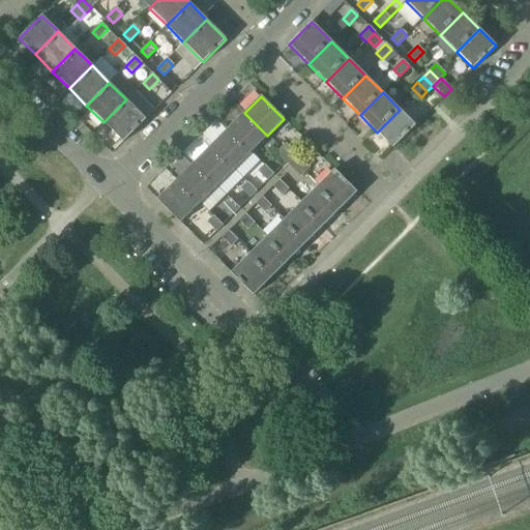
[(126,99),(104,122),(123,142),(146,119),(126,99)]
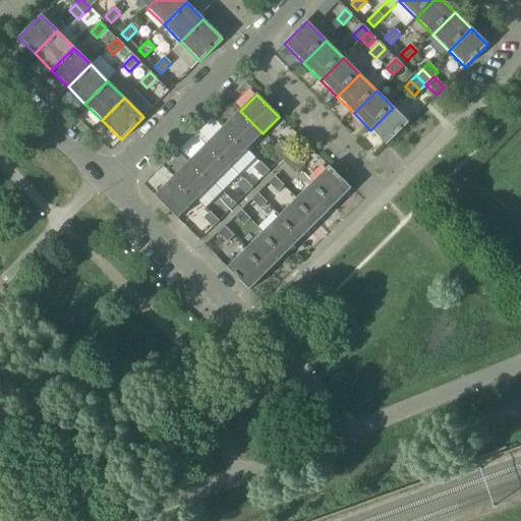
[(393,108),(370,130),(386,146),(408,123),(393,108)]
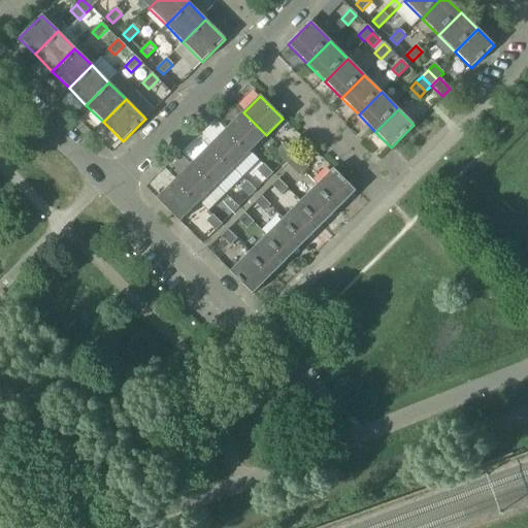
[(243,112),(227,129),(250,152),(266,135),(243,112)]
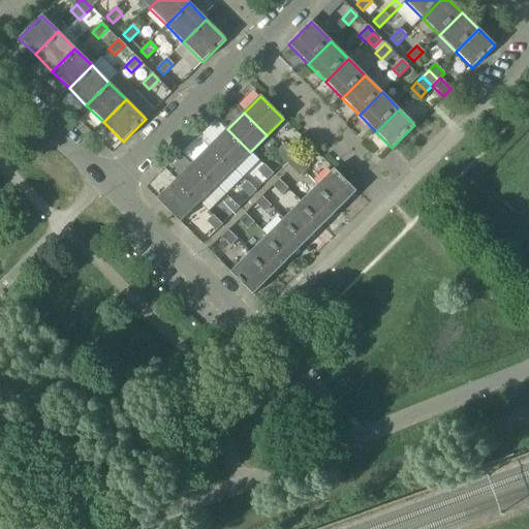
[(227,129),(210,146),(234,169),(250,152),(227,129)]
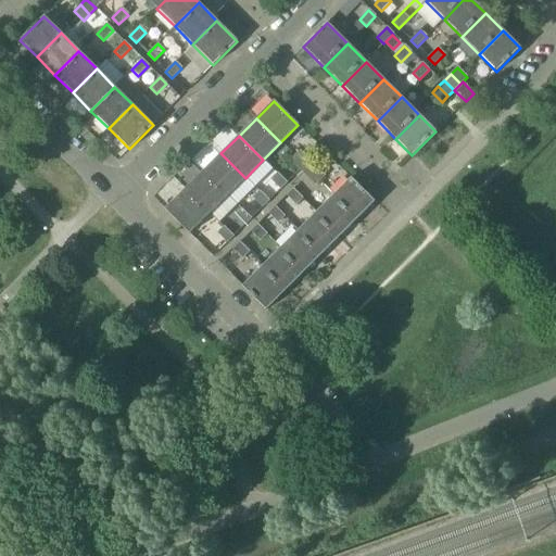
[(323,171),(332,161),(310,136),(300,146),(323,171)]
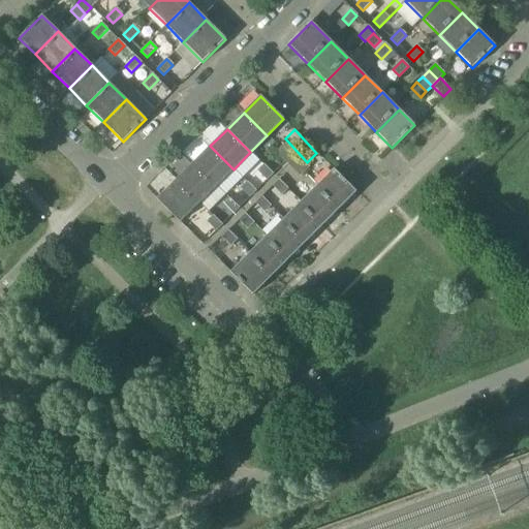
[(276,153),(282,159),(290,150),(285,144),(276,153)]
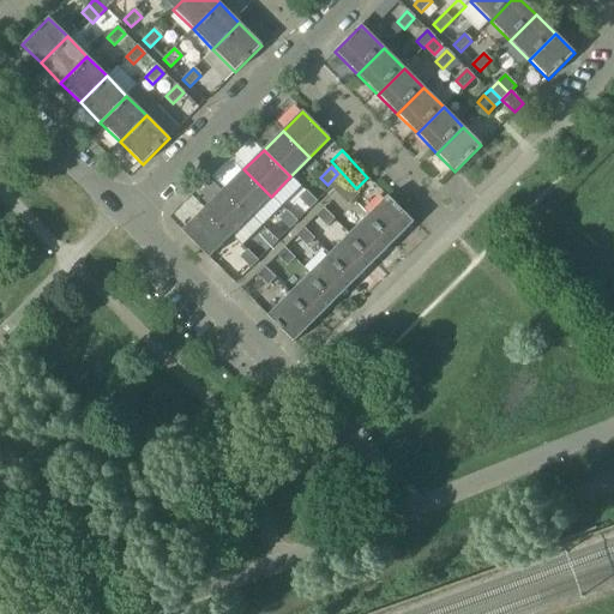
[(244,169),(224,190),(251,216),(271,197),(244,169)]
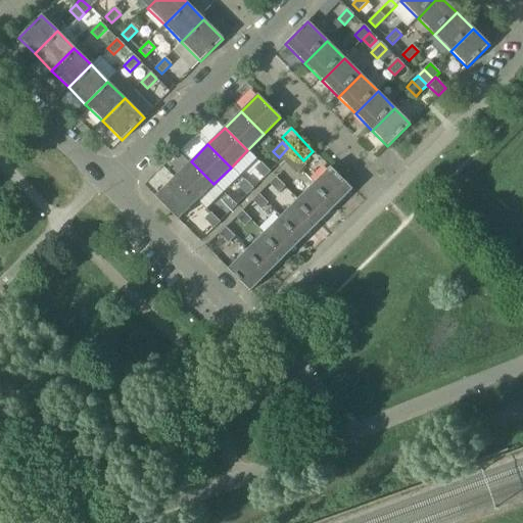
[(279,157),(284,162),(293,153),(287,148),(279,157)]
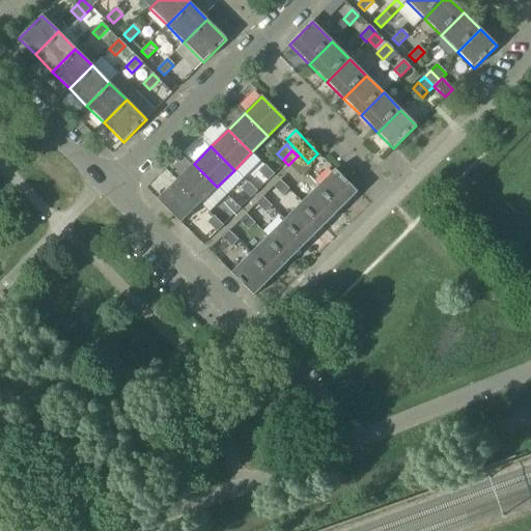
[(288,165),(295,171),(304,162),(298,156),(288,165)]
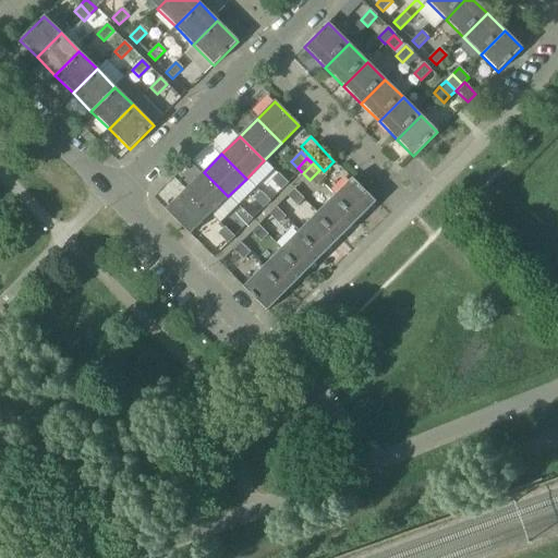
[(319,170),(310,180),(316,186),(326,177),(319,170)]
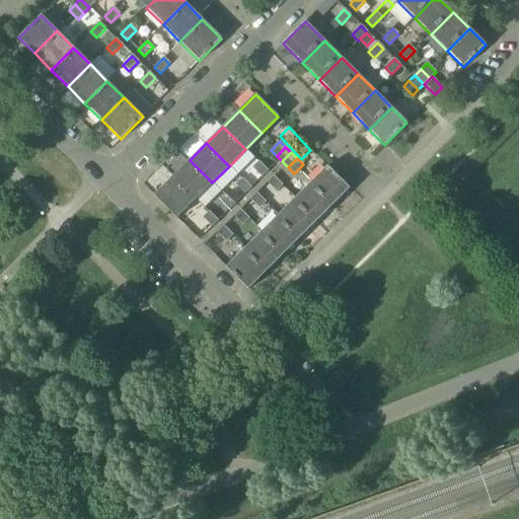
[(190,160),(173,176),(196,199),(212,182),(190,160)]
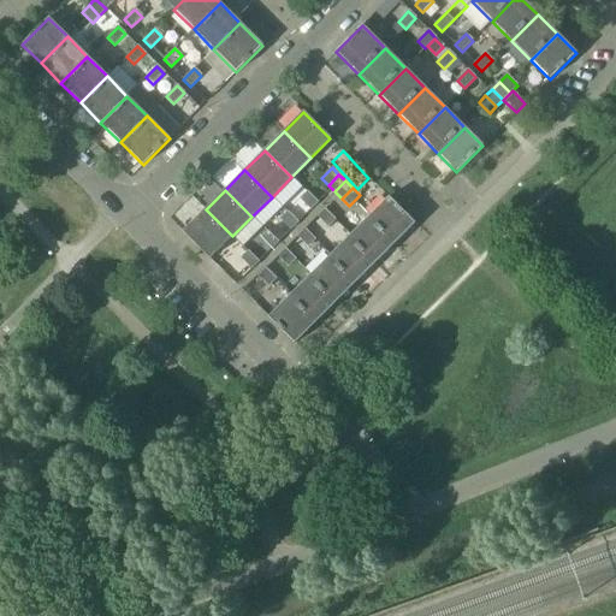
[(300,200),(311,211),(318,203),(307,193),(300,200)]
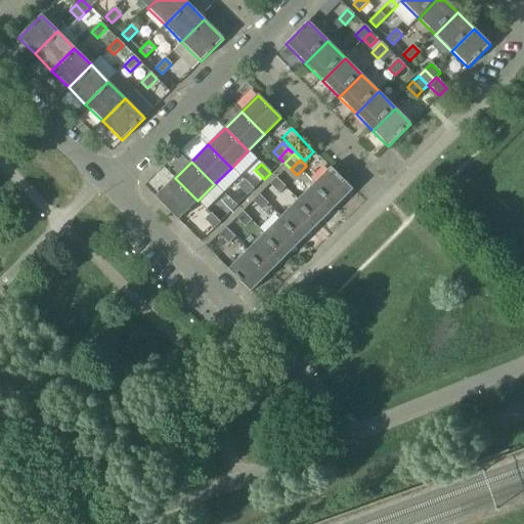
[(331,168),(314,183),(337,206),(352,190),(353,190),(331,168)]
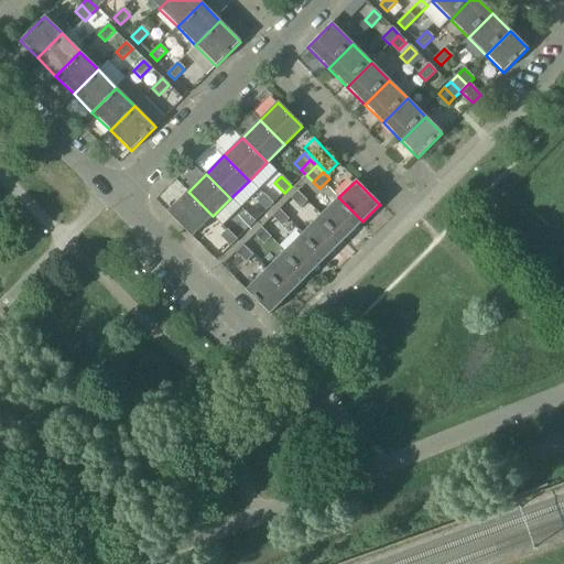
[(213,216),(188,192),(166,213),(192,238),(213,216)]
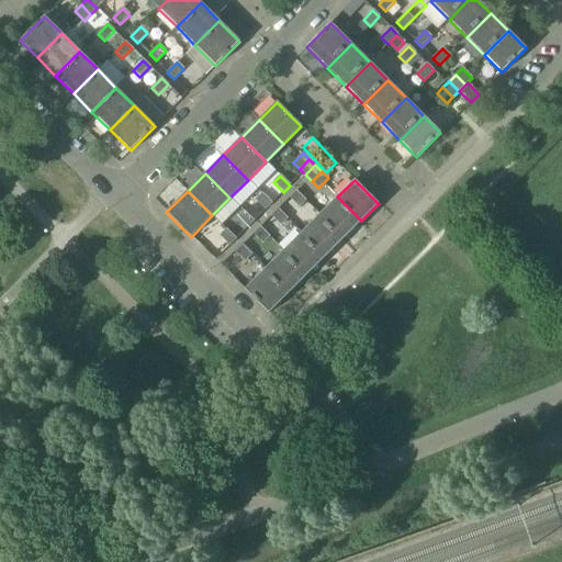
[(295,191),(289,198),(299,208),(305,201),(295,191)]
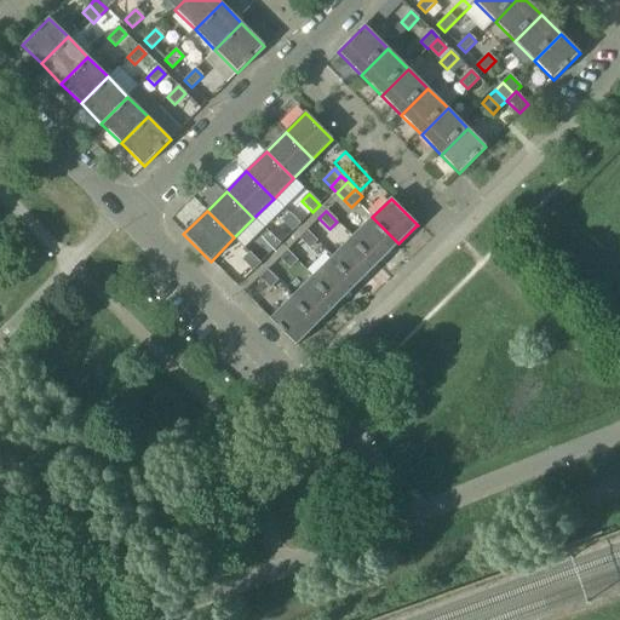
[(282,220),(292,231),(299,224),(290,213),(282,220)]
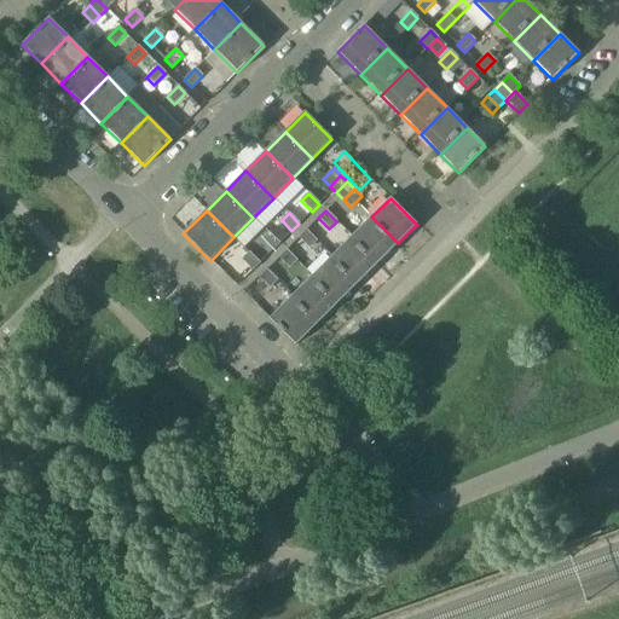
[(371,217),(352,236),(379,262),(398,243),(371,217)]
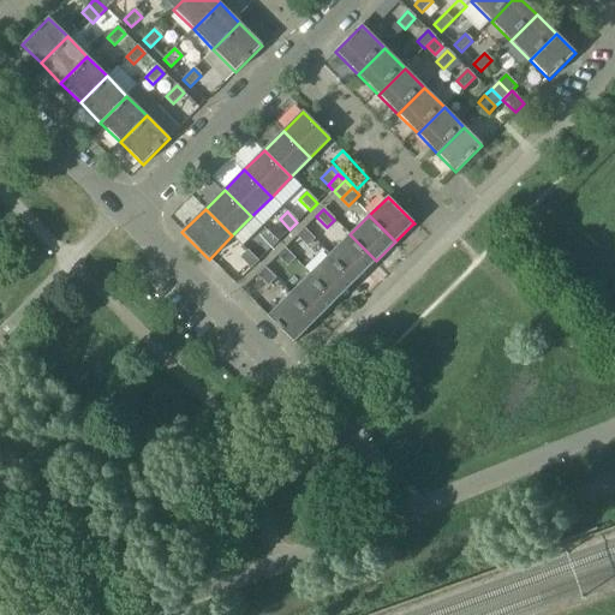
[(304,228),(297,236),(308,246),(315,239),(304,228)]
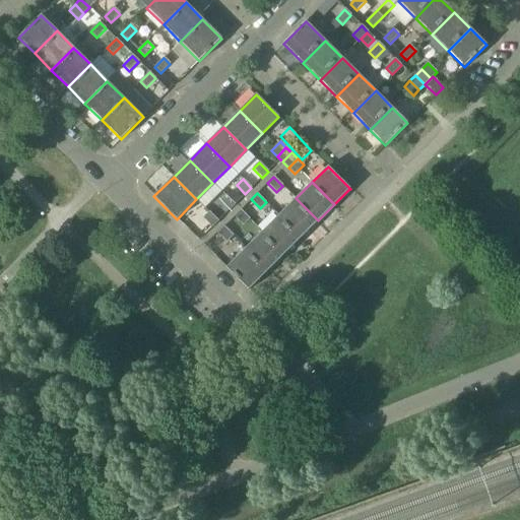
[(219,202),(229,211),(235,204),(225,196),(219,202)]
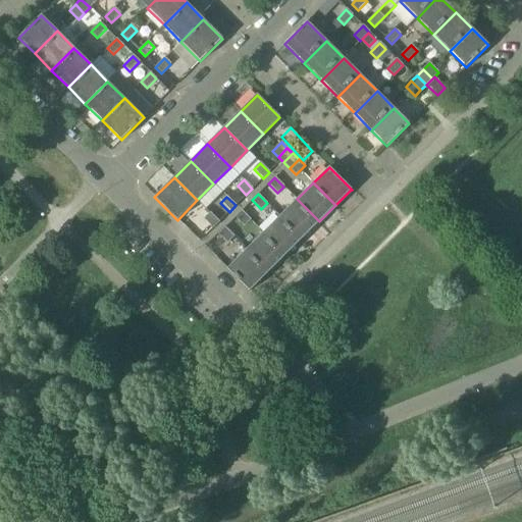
[(297,199),(280,216),(303,239),(319,221),(297,199)]
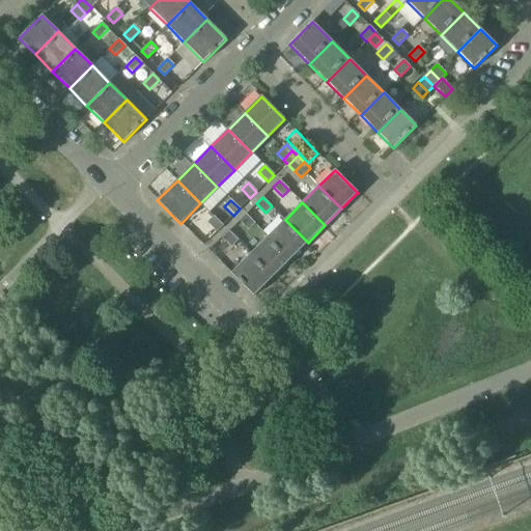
[(245,215),(239,221),(248,230),(254,224),(245,215)]
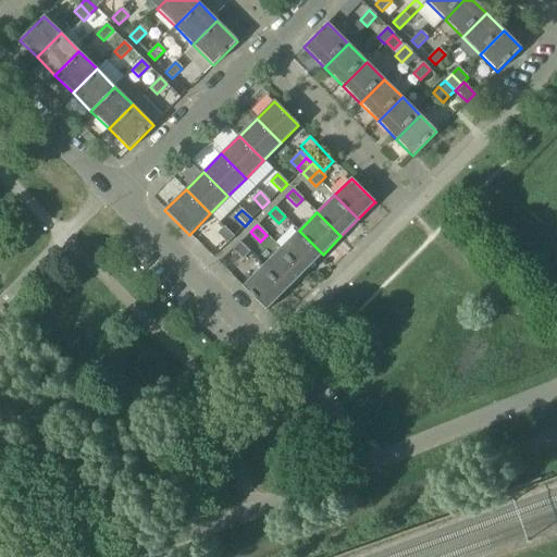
[(218,234),(227,244),(234,237),(224,227),(218,234)]
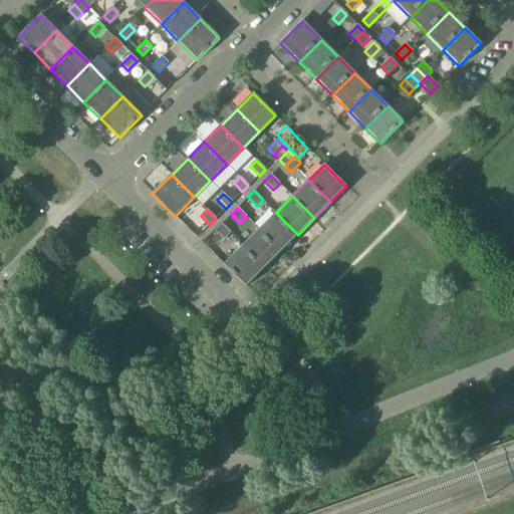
[(276,213),(259,229),(281,251),(298,235),(276,213)]
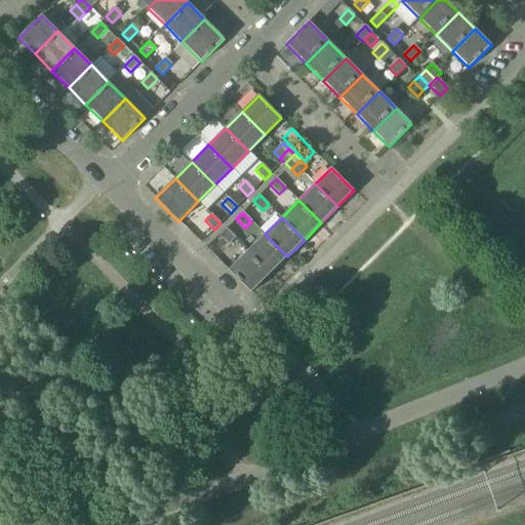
[(219,235),(229,244),(235,238),(226,229),(219,235)]
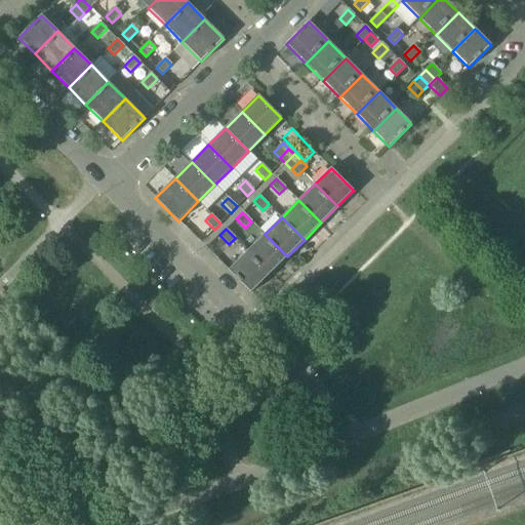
[(265,234),(248,251),(271,273),(287,256),(265,234)]
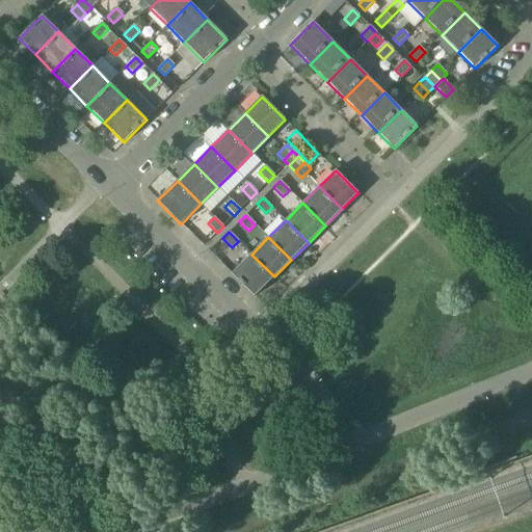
[(274,276),(251,255),(231,274),(254,297),(274,276)]
